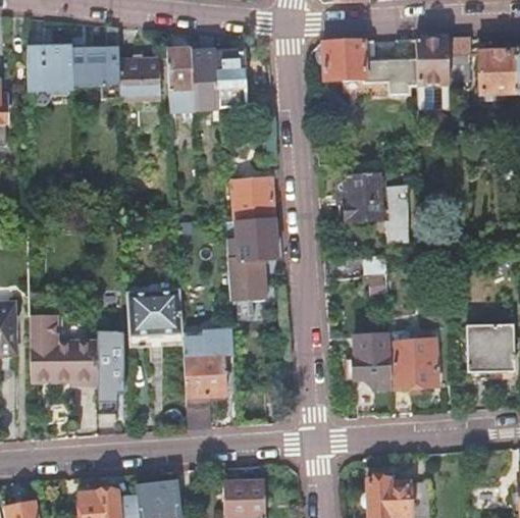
[(192,50),(195,109),(219,108),(219,106),(216,50),(215,36),(214,36),(200,35),(201,49),(192,50)]
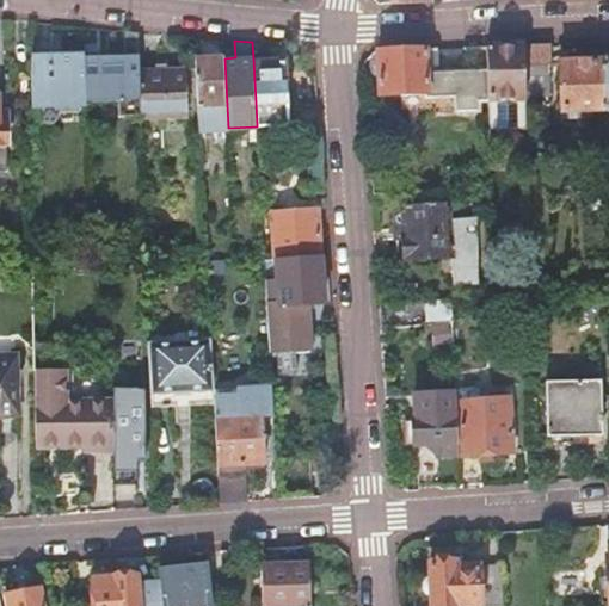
[(553,41),(526,42),(527,93),(552,93),(552,59),(554,59),(553,41)]
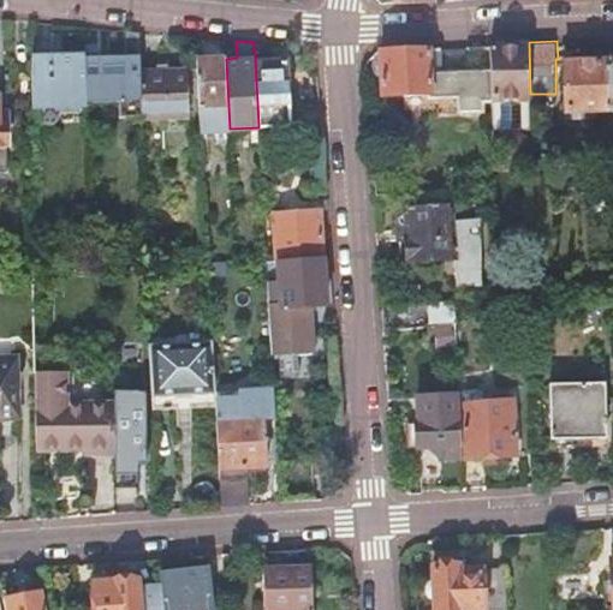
[(529,42),(493,43),(493,64),(493,70),(493,97),(493,100),(494,132),(531,131),(530,96),(530,94),(529,42)]
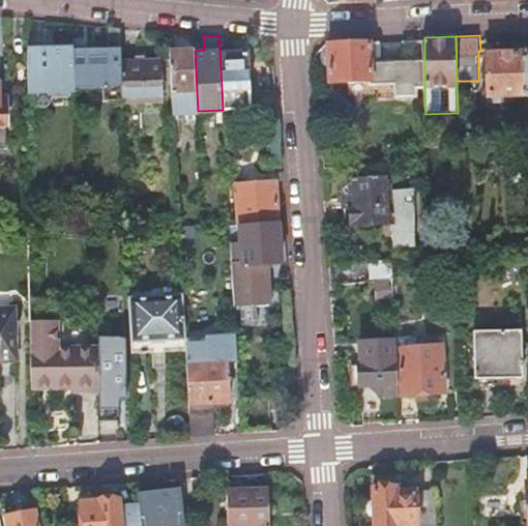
[(372,39),(329,41),(331,81),(371,80),(371,84),(377,84),(378,97),(398,96),(417,95),(417,86),(424,86),(424,84),(424,60),(415,60),(397,61),(384,62),(373,62),(372,39)]
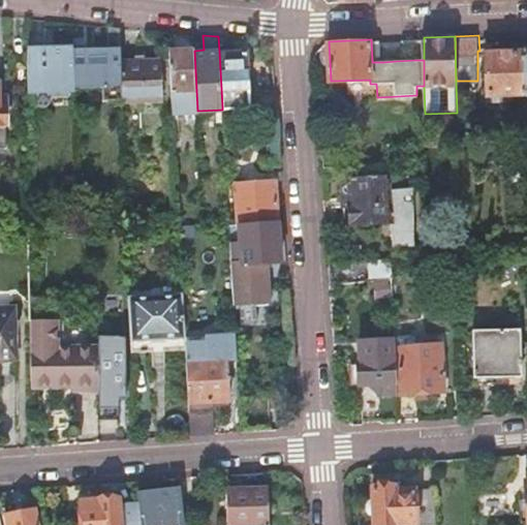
[(73,45),(28,47),(29,90),(74,89),(74,86),(73,49),(73,45)]
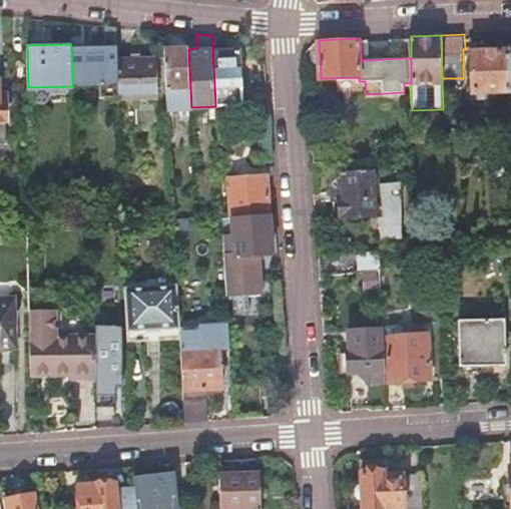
[(71,47),(72,83),(101,82),(101,96),(119,95),(118,57),(117,46),(71,47)]
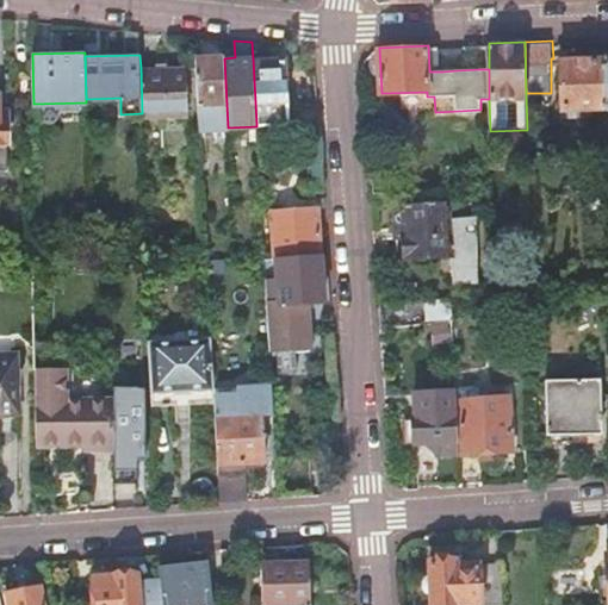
[(224,56),(196,57),(200,130),(228,128),(224,58),(224,56)]
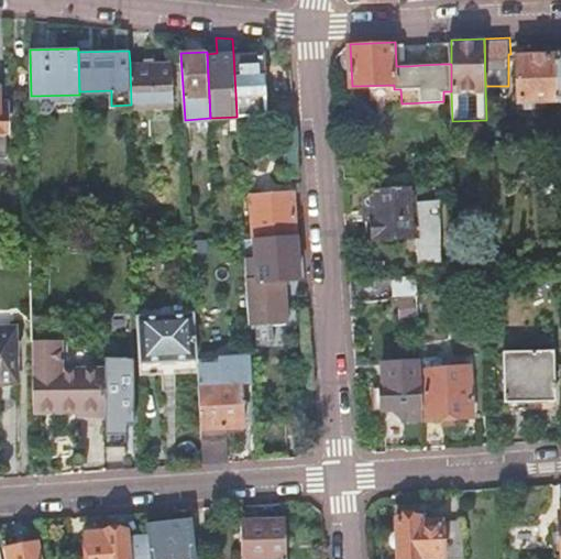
[(265,52),(233,54),(237,114),(266,113),(265,52)]
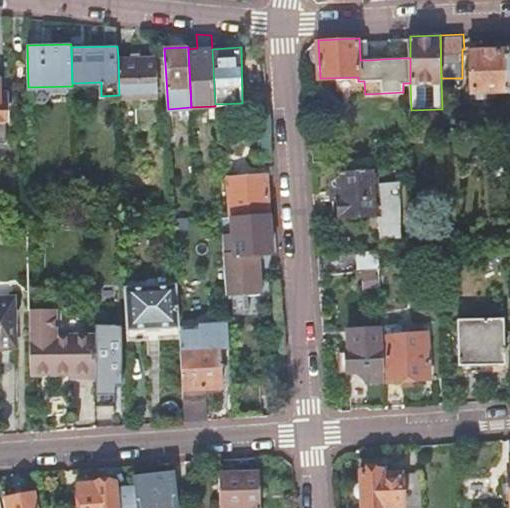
[(509,47),(470,49),(470,72),(472,72),(472,91),(509,89),(509,47)]
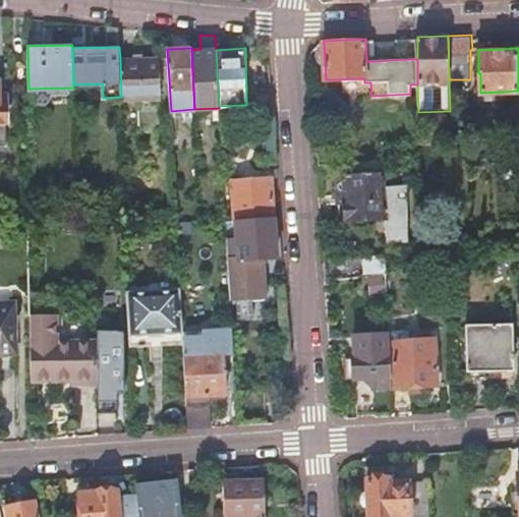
[(120,58),(121,97),(121,99),(156,98),(155,57),(120,58)]
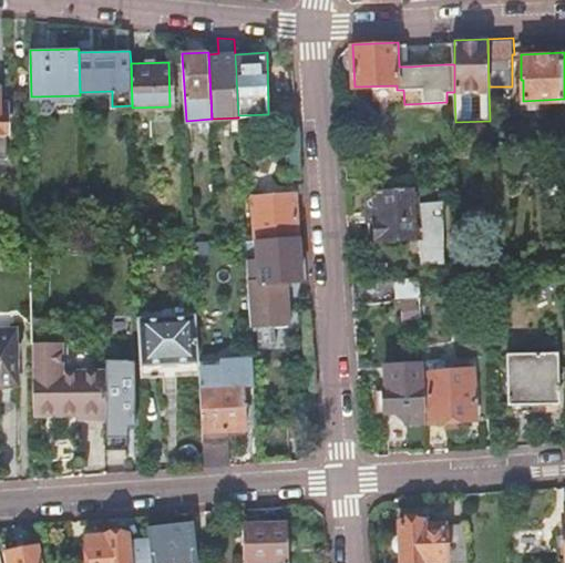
[(1,83),(0,82),(0,156),(9,156),(8,101),(1,101),(1,83)]
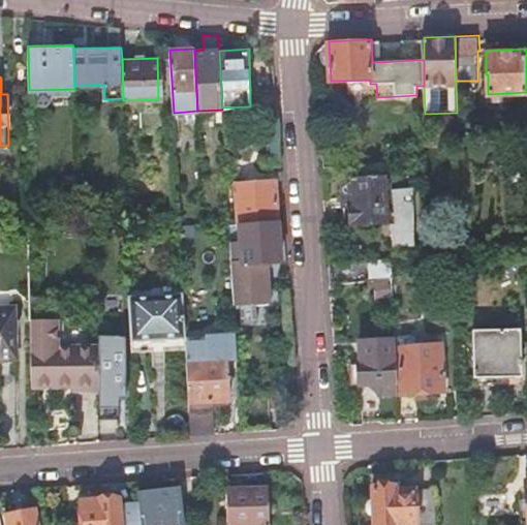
[(519,137),(526,136),(526,114),(518,114),(519,137)]
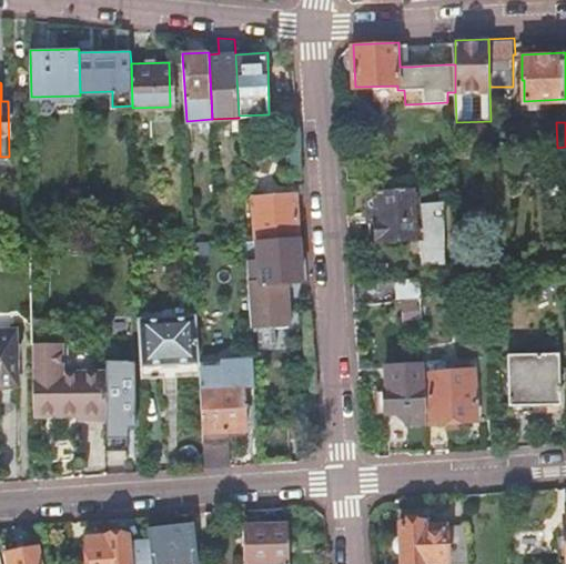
[(418,188),(369,191),(371,210),(375,209),(377,239),(421,235),(423,262),(445,260),(444,200),(420,201),(418,188)]
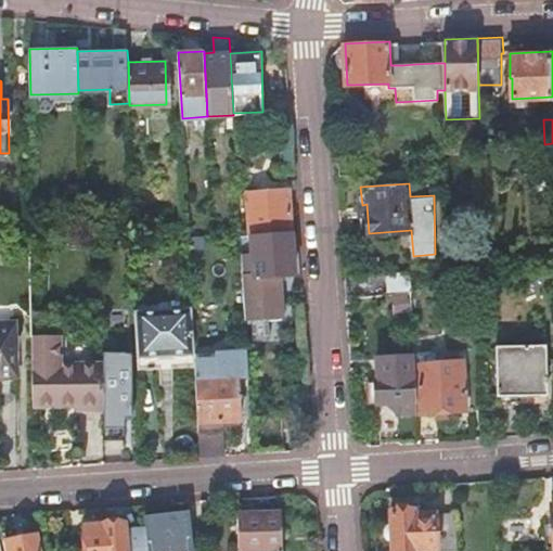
[(248,189),(252,232),(293,230),(290,187),(248,189)]
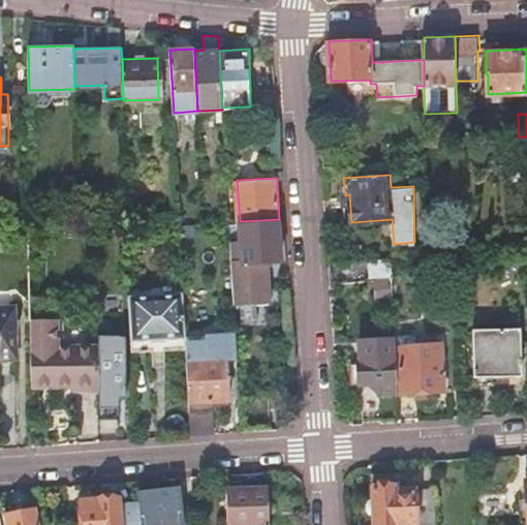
[(242,263),(231,263),(235,301),(257,300),(256,295),(269,294),(268,273),(267,260),(273,260),(282,259),(279,219),(240,221),(242,263)]
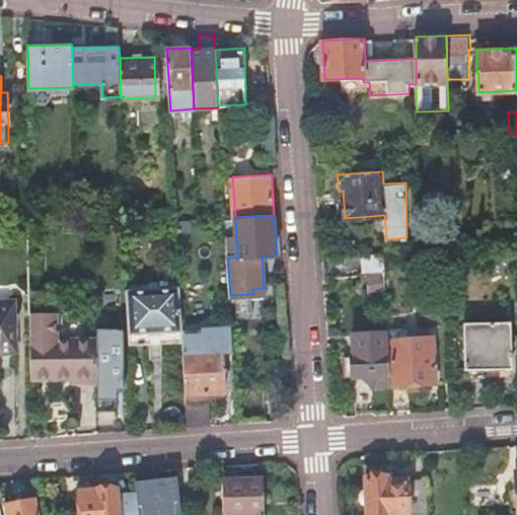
[(358,252),(323,254),(324,275),(360,273),(358,252)]
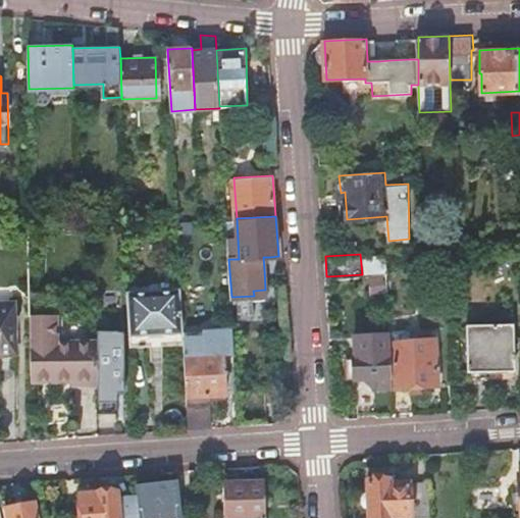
[(386,265),(386,255),(366,256),(366,262),(374,262),(374,265),(386,265)]
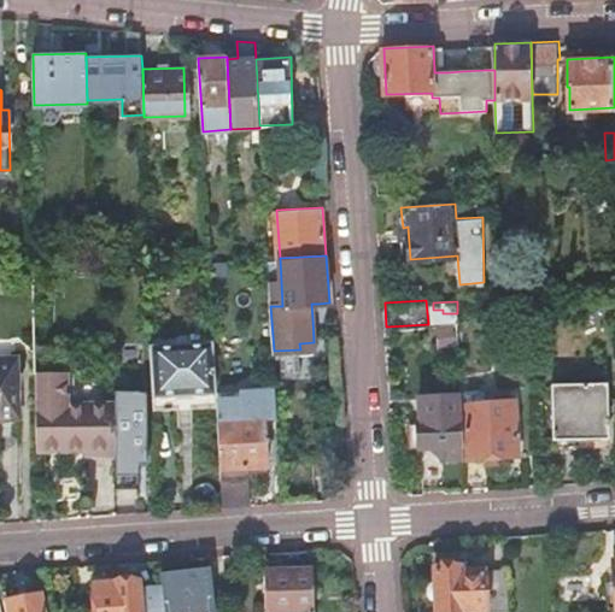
[(441,328),(425,329),(425,341),(443,340),(441,328)]
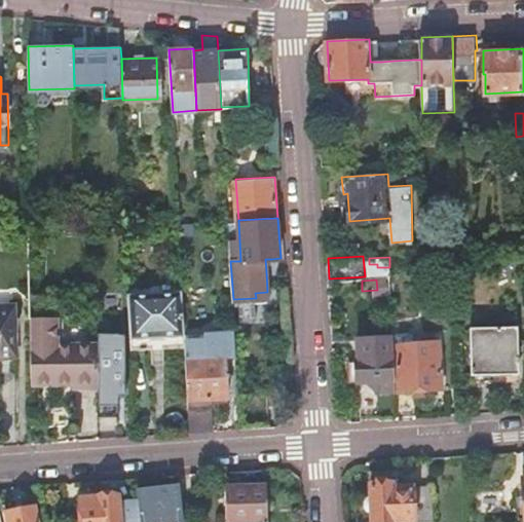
[(0,303),(0,356),(17,356),(16,303),(0,303)]
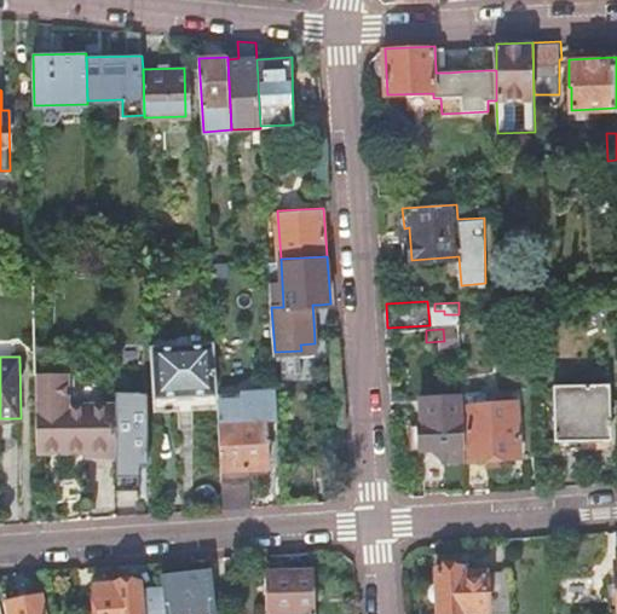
[(67,371),(38,371),(39,452),(58,451),(87,451),(87,456),(90,456),(116,456),(116,446),(116,403),(68,404),(67,371)]
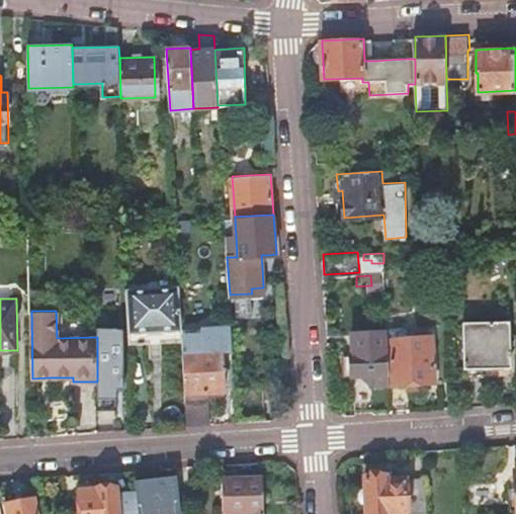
[(510,321),(463,322),(465,368),(465,375),(485,375),(512,374),(510,321)]
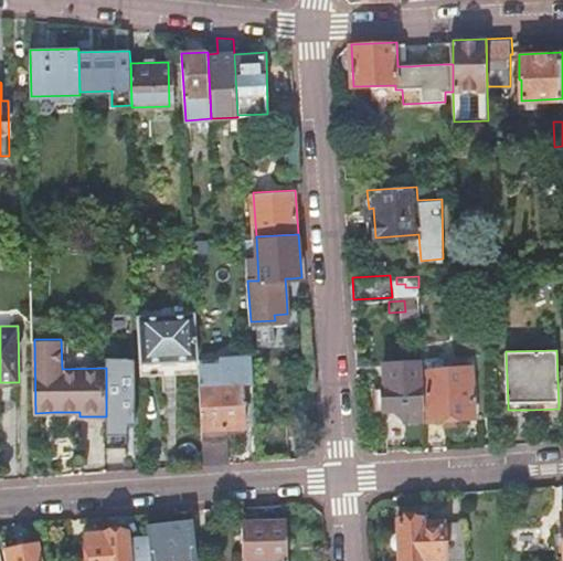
[(221,363),(200,364),(205,462),(230,457),(227,425),(247,424),(245,382),(254,381),(252,356),(220,357),(221,363)]
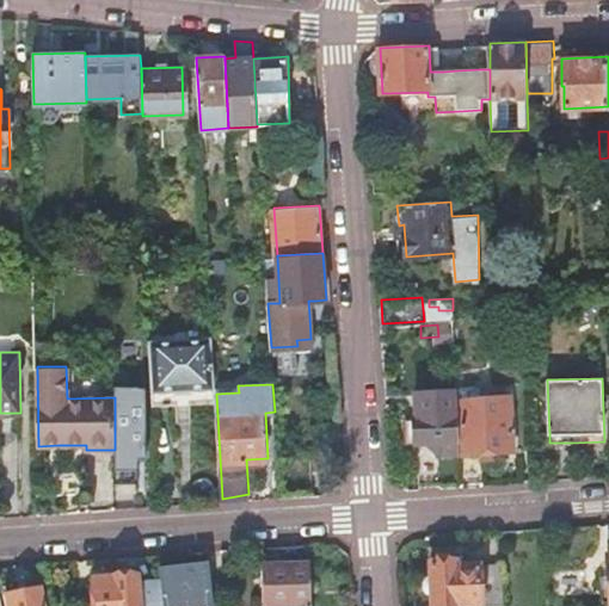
[(461,451),(457,388),(410,390),(412,438),(417,438),(417,441),(435,441),(441,447),(442,452),(461,451)]
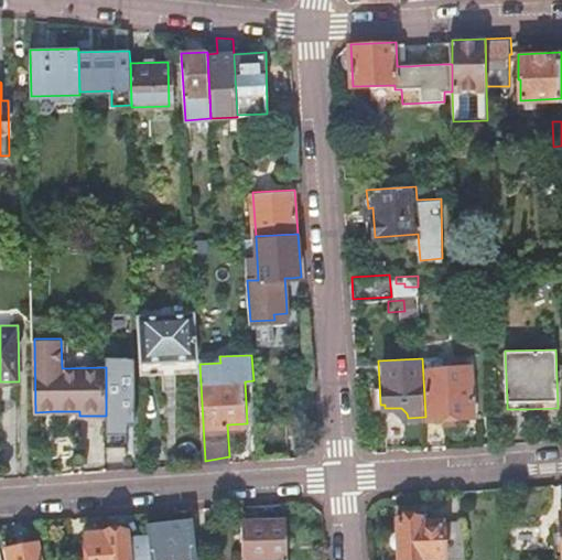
[(425,417),(427,447),(447,445),(446,417),(474,415),(472,364),(425,366),(428,417),(425,417)]
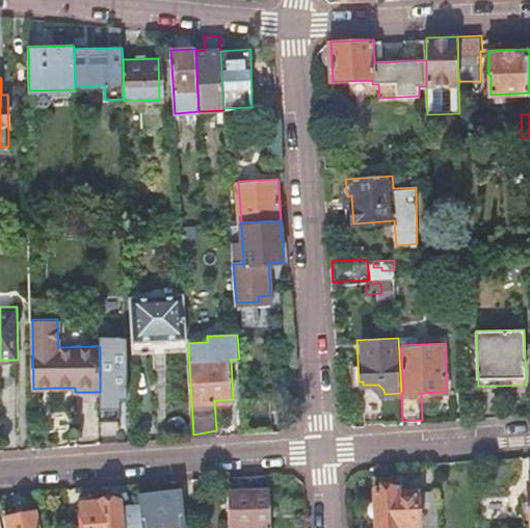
[(100,396),(101,415),(118,415),(117,384),(100,384),(100,392),(100,396)]
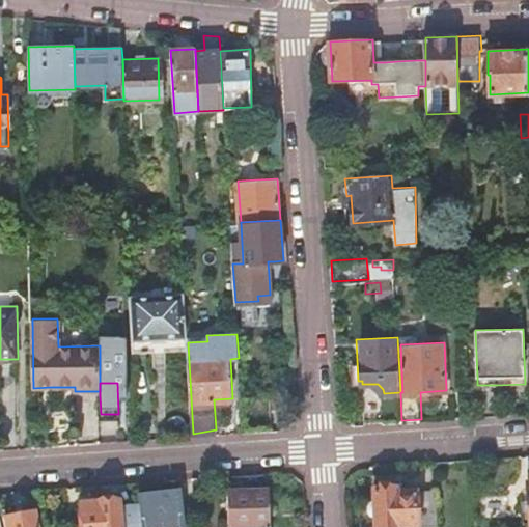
[(271,526),(270,486),(228,489),(230,526),(237,526),(235,526),(271,526)]
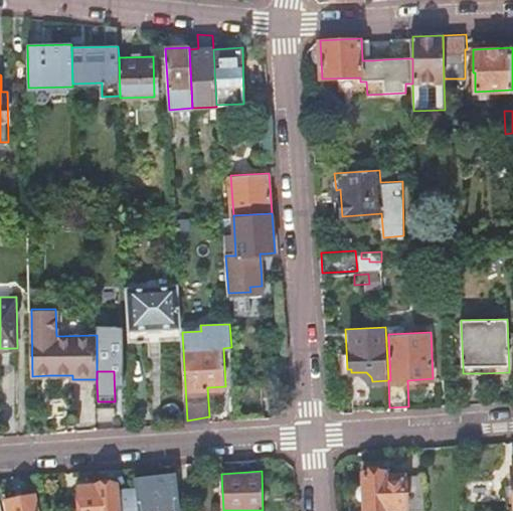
[(384,471),(362,472),(363,510),(385,510),(386,510),(424,508),(422,472),(384,474),(384,471)]
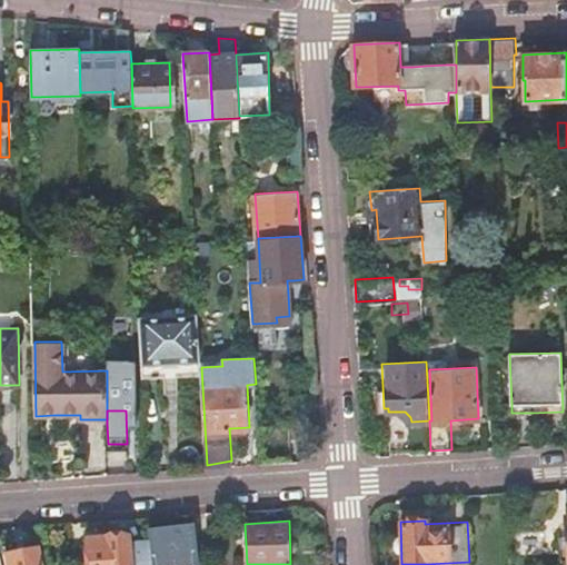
[(197,564),(192,522),(148,527),(149,537),(151,564),(197,564)]
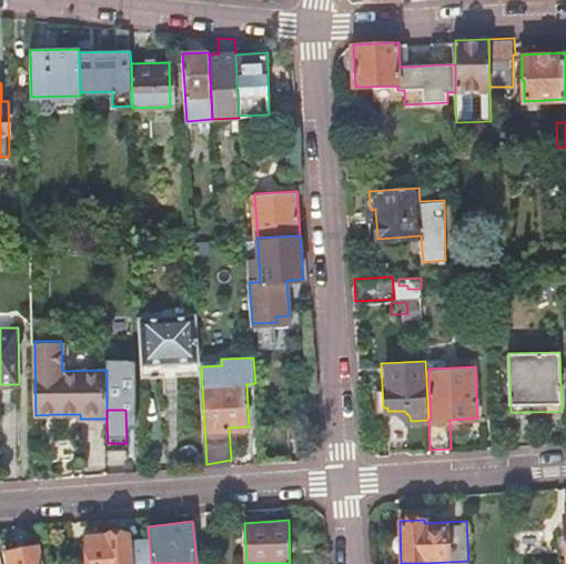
[(129,563),(128,537),(127,532),(87,535),(88,563),(129,563)]
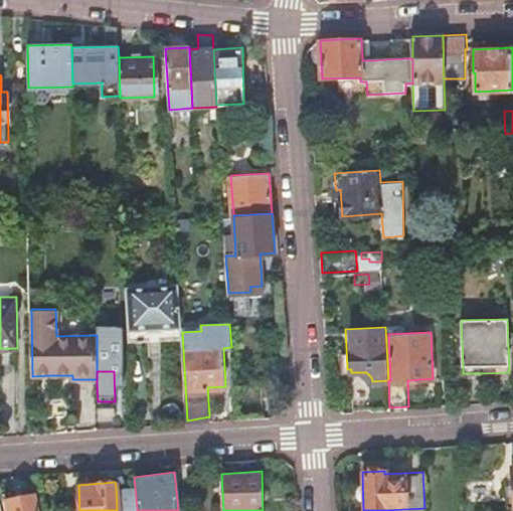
[(117,510),(137,510),(135,486),(116,487),(117,510)]
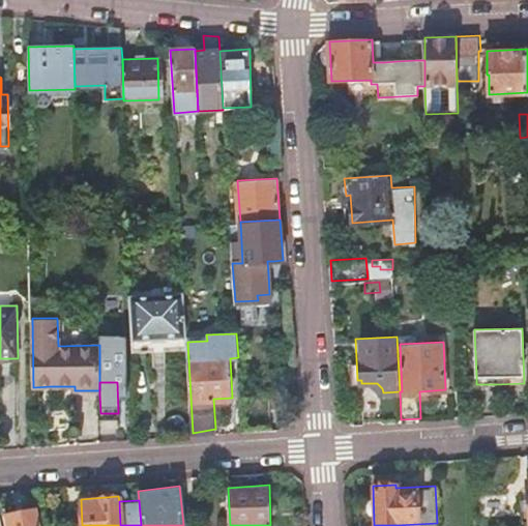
[(39,525),(36,506),(3,514),(5,525),(39,525)]
